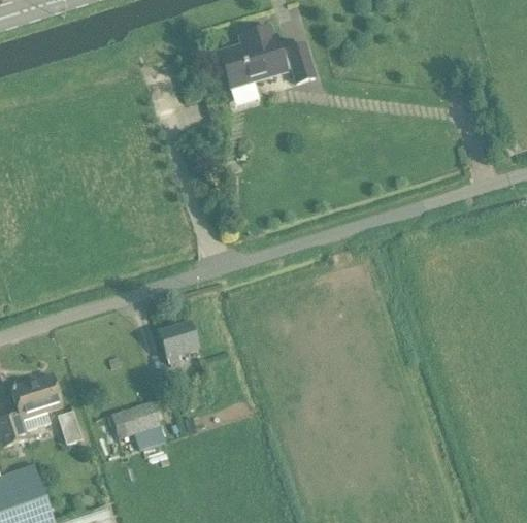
[(240,45),(220,51),(230,87),(286,70),(286,69),(292,67),(296,83),(315,76),(304,42),(287,48),(288,53),(282,55),(275,35),(273,35),(270,27),(252,32),(237,36),(240,45)]
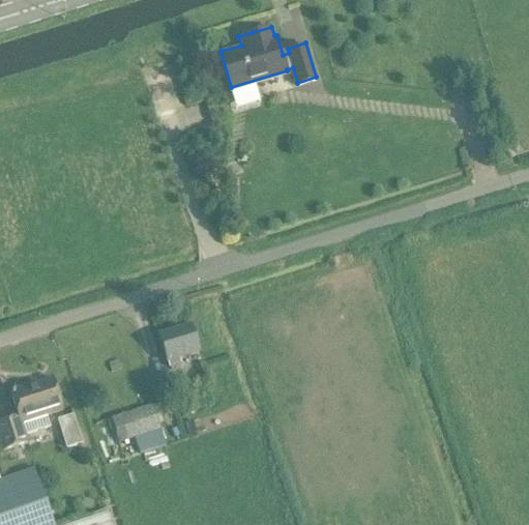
[(190,322),(159,331),(168,359),(170,363),(181,360),(179,355),(199,349),(190,322)]
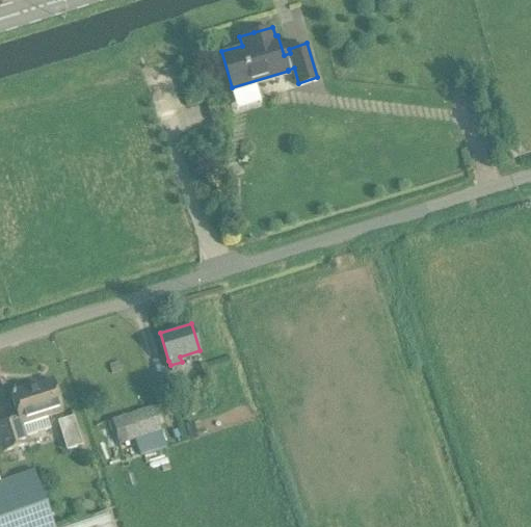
[(25,432),(49,425),(46,414),(62,409),(52,376),(10,389),(19,416),(0,421),(0,437),(3,448),(27,441),(25,432)]
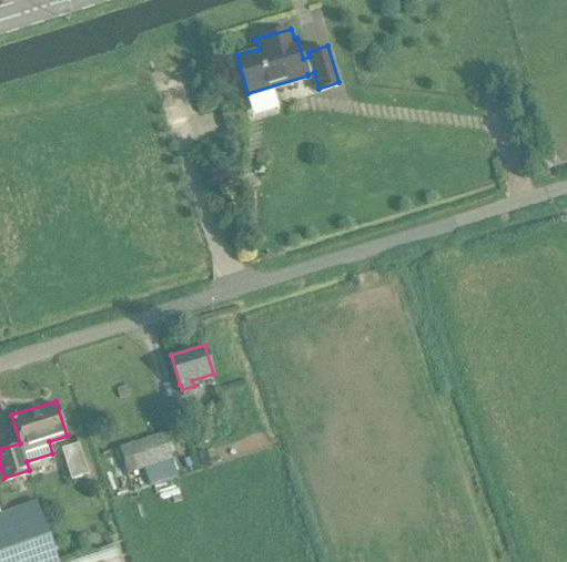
[(128,470),(144,465),(150,481),(178,472),(163,431),(120,446),(128,470)]
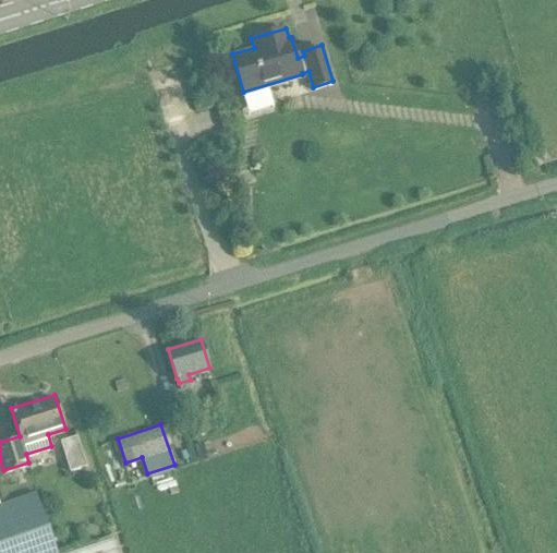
[(70,469),(87,464),(77,434),(61,439),(70,469)]
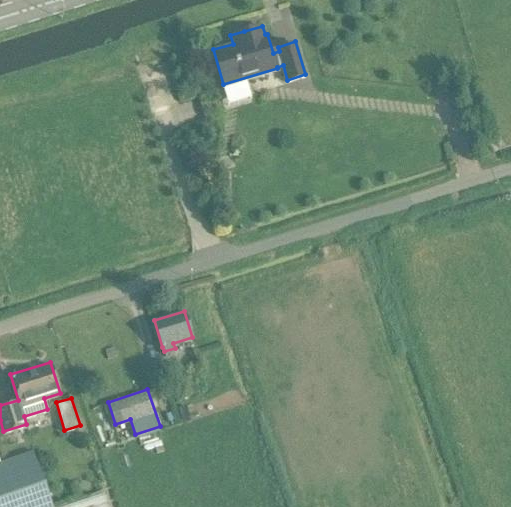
[(0,506),(109,506),(108,500),(104,489),(53,506),(33,449),(0,461),(0,459),(0,506)]
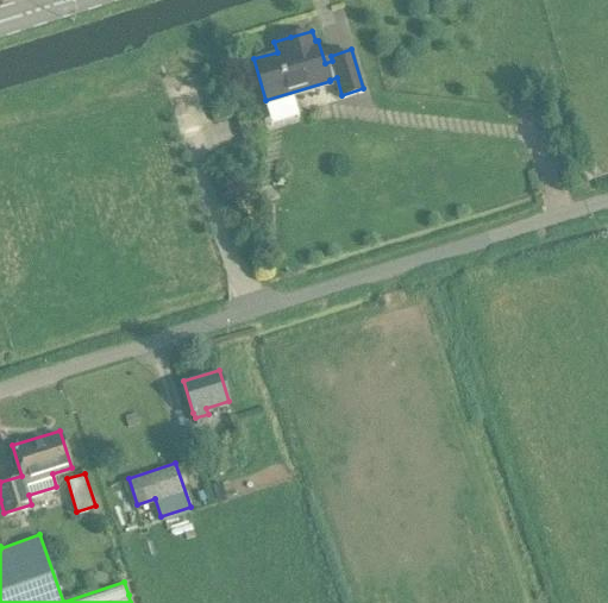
[(93,575),(91,579),(104,584),(107,571),(100,569),(93,575)]
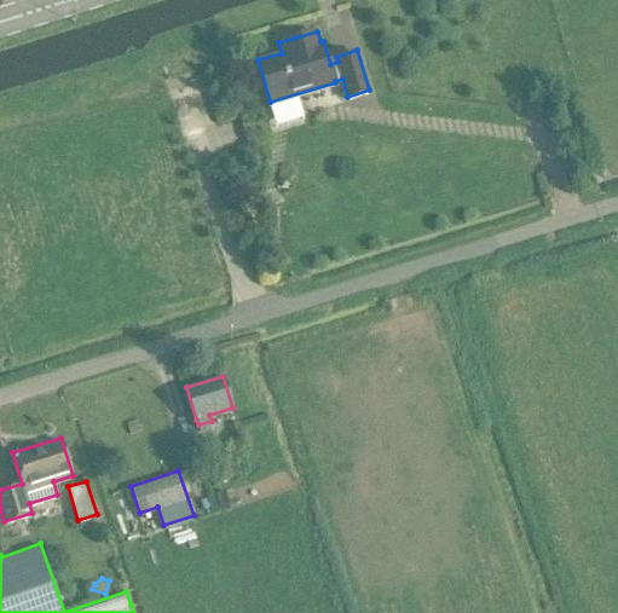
All buildings are outlined.
